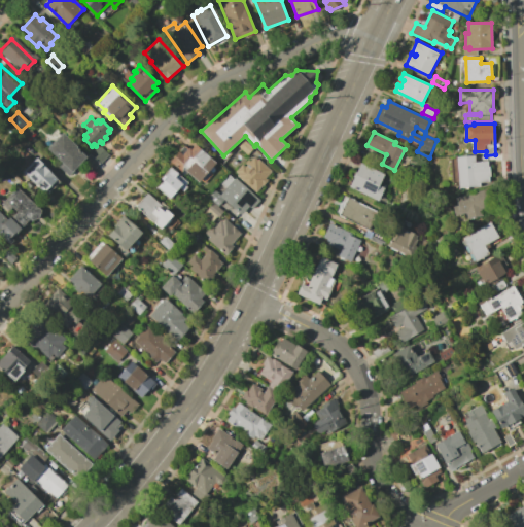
[(64,133),(78,146),(77,147),(88,156),(69,175),(60,167),(63,163),(48,148),(64,133)]
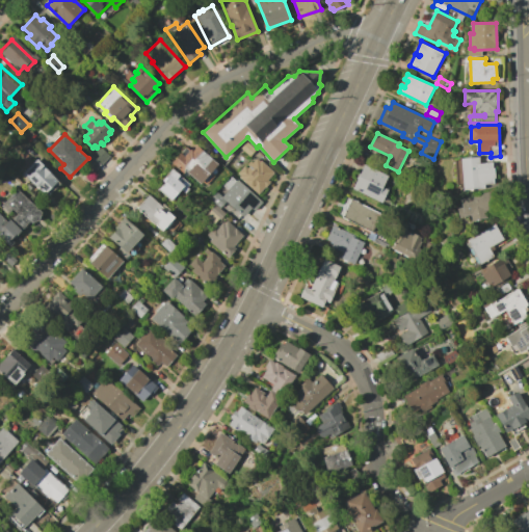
[(248,141),(257,150),(250,156),(242,148),(248,141)]
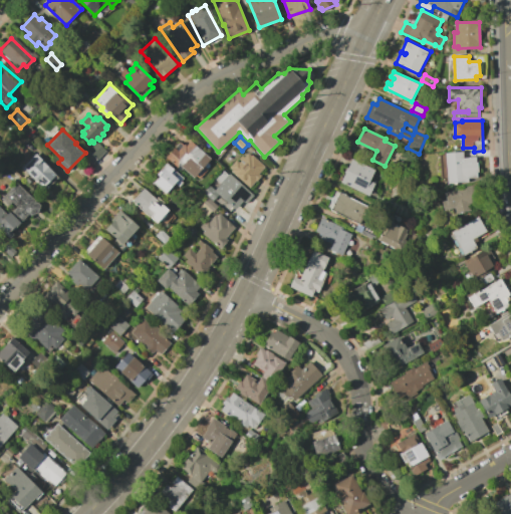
[(97,141),(107,151),(98,160),(88,150),(97,141)]
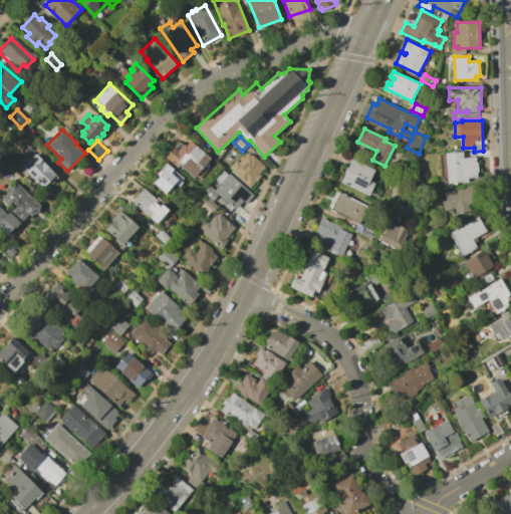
[(181,142),(185,145),(186,144),(188,146),(192,141),(212,159),(195,178),(182,166),(179,169),(167,158),(181,142)]
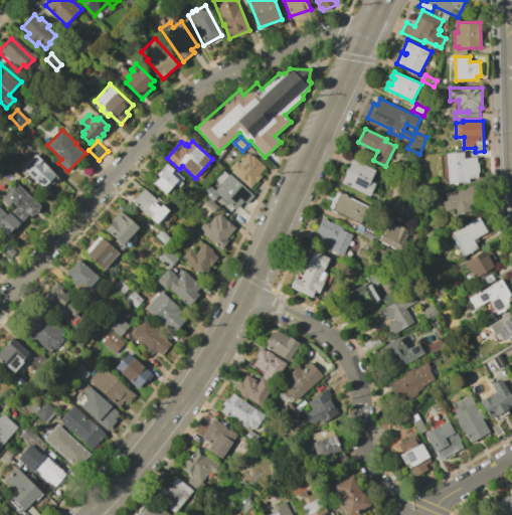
[(89,151),(99,160),(90,169),(79,160),(89,151)]
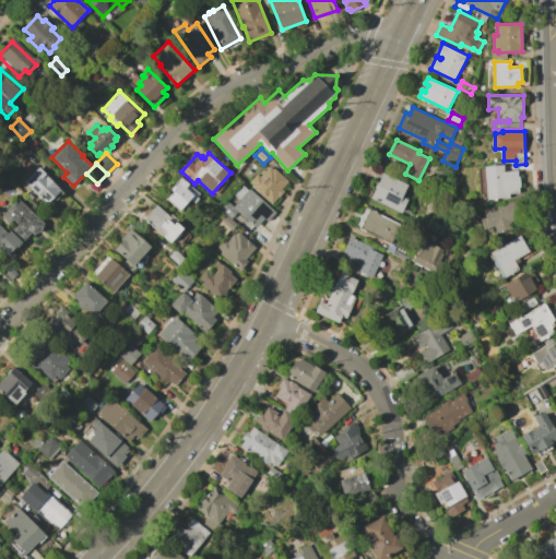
[(484,167),(484,166),(504,165),(505,171),(518,170),(519,176),(520,176),(521,187),(520,187),(520,192),(510,193),(510,198),(487,200),(487,193),(482,193),(480,168),(484,167)]
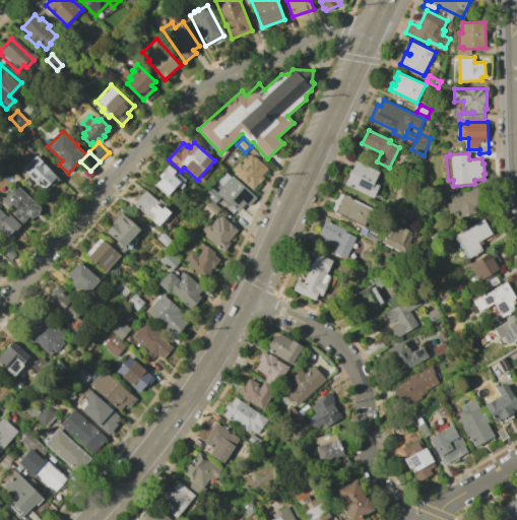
[(241,163),(243,165),(245,163),(243,161),(246,157),(248,159),(251,154),(255,157),(256,156),(269,169),(263,175),(265,177),(254,190),(235,174),(237,172),(234,170),(241,163)]
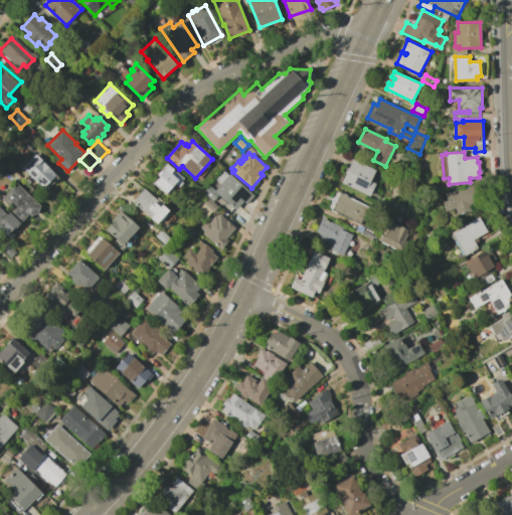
[(28,158),(31,160),(37,154),(60,178),(53,185),(50,182),(43,189),(20,165),(28,158)]
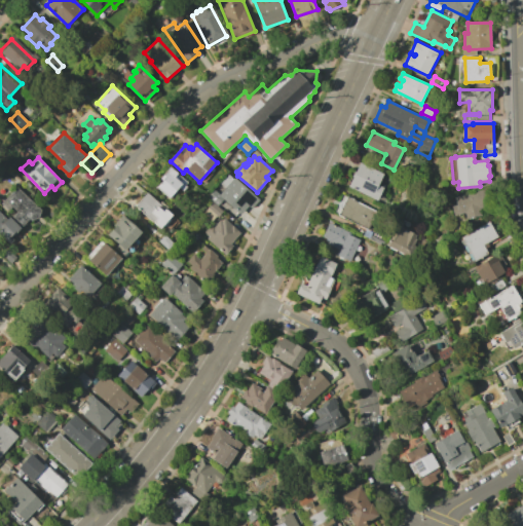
[(361,162),(385,175),(380,185),(385,188),(379,200),(349,186),(361,162)]
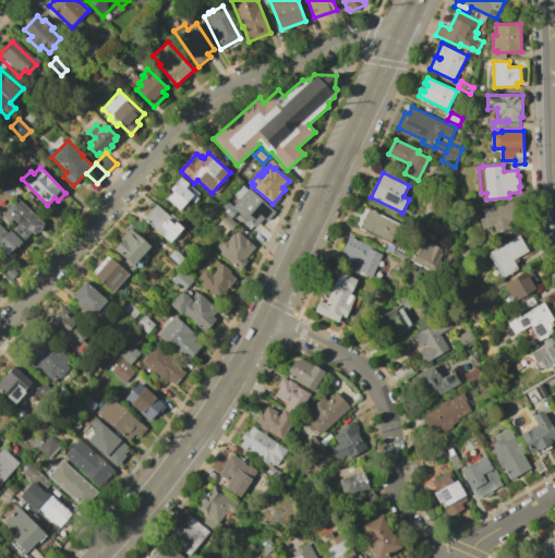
[(173,192),(170,190),(182,177),(190,183),(191,183),(201,192),(197,196),(200,198),(195,203),(191,198),(180,209),(167,197),(173,192)]
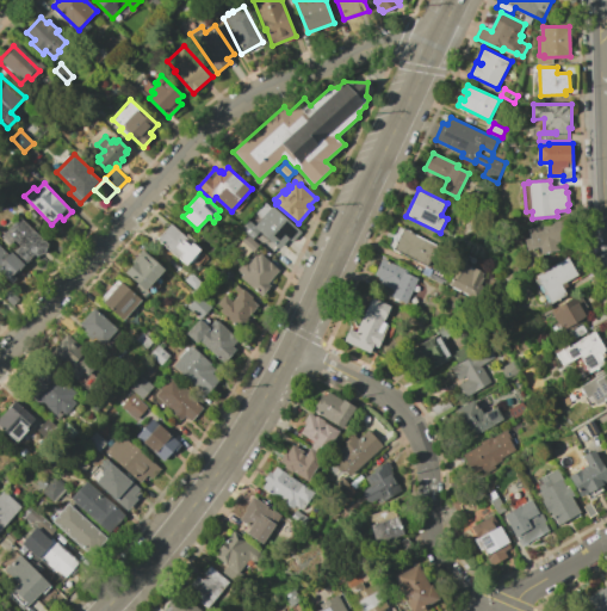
[(249,218),(256,226),(265,216),(259,211),(267,203),(272,208),(274,207),(303,232),(293,241),(290,239),(280,250),(261,232),(254,239),(241,227),(249,218)]
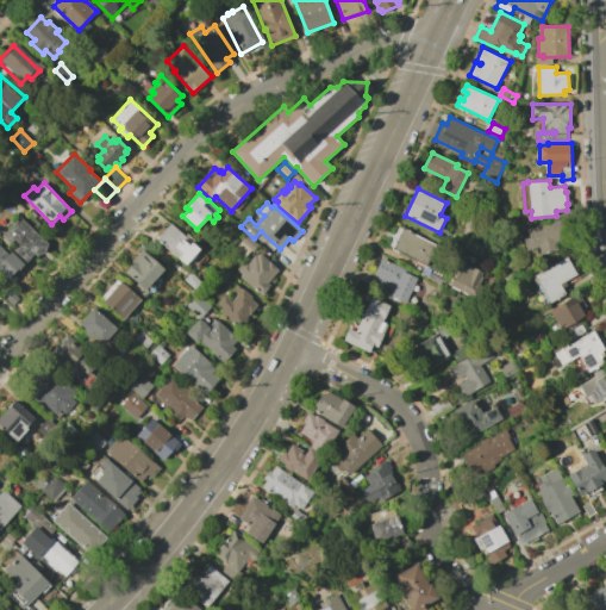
[(37,256),(36,254),(27,262),(17,250),(22,246),(16,240),(12,244),(2,236),(20,217),(49,243),(45,253),(37,256)]
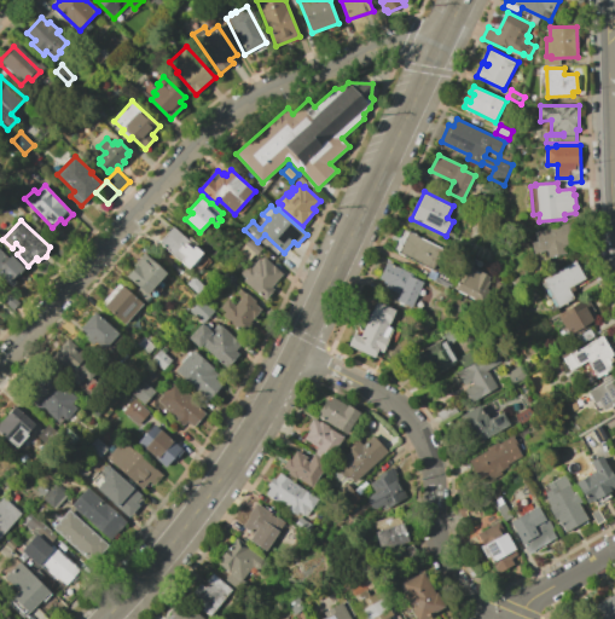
[(538,241),(537,232),(574,223),(579,242),(566,246),(568,254),(550,259),(547,250),(535,253),(533,242),(538,241)]
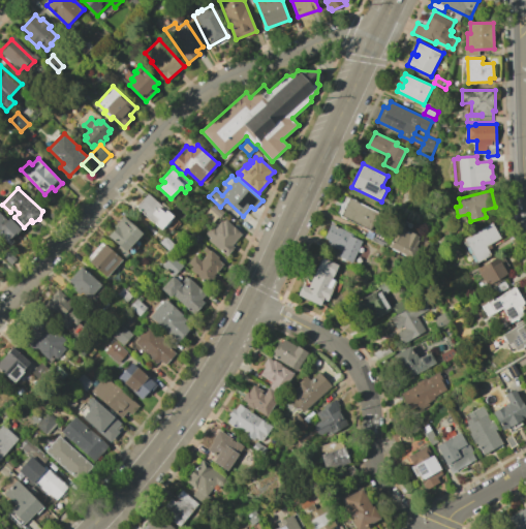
[(149,193),(174,216),(171,219),(173,221),(167,227),(165,225),(162,228),(142,210),(141,212),(140,210),(141,209),(137,207),(149,193)]
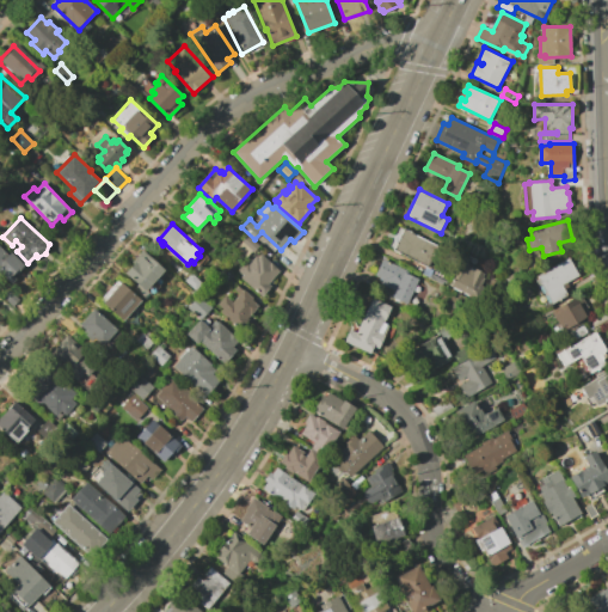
[(405,228),(442,248),(431,268),(394,249),(405,228)]
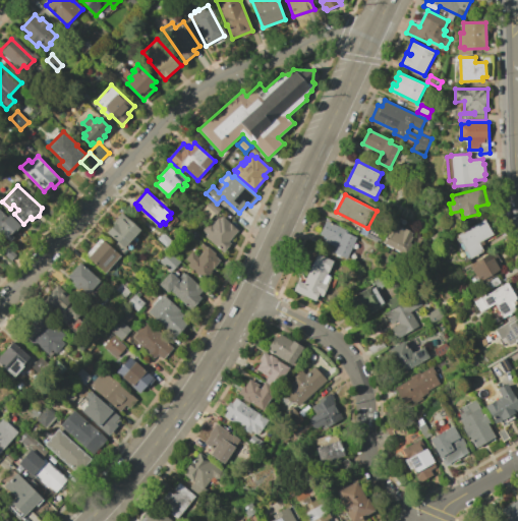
[(212,199),(222,209),(217,215),(216,214),(211,219),(202,211),(212,199)]
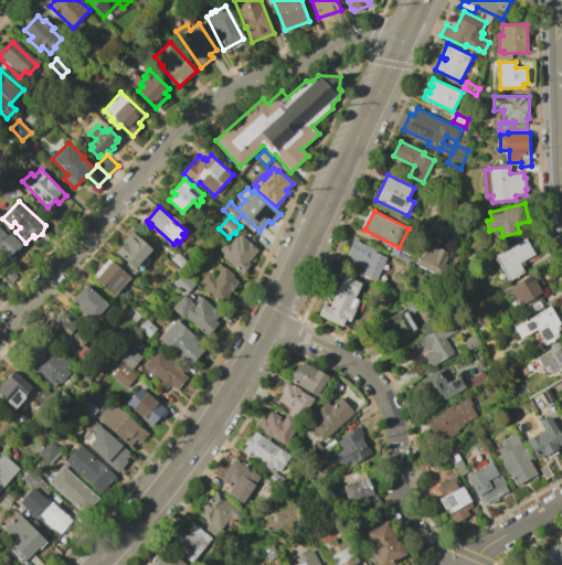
[(24,245),(17,253),(16,252),(4,263),(0,258),(0,217),(1,219),(0,219),(0,226),(9,235),(11,233),(24,245)]
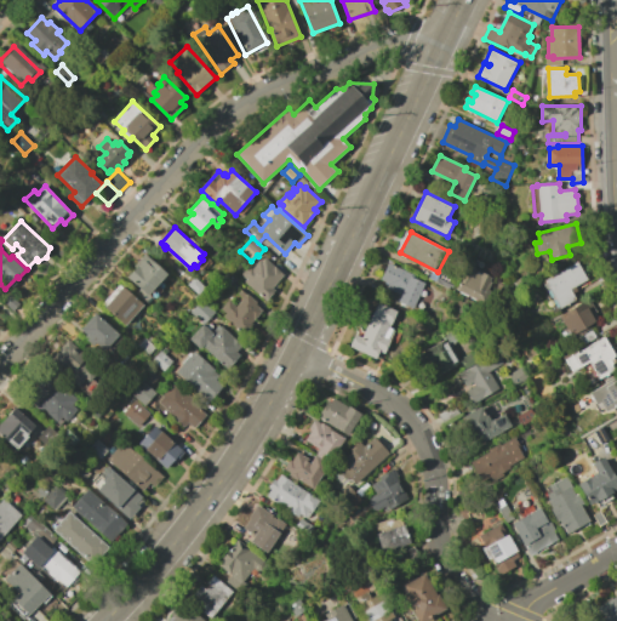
[(136,267),(135,266),(146,254),(167,273),(149,294),(153,297),(148,302),(137,294),(141,289),(127,277),(136,267)]
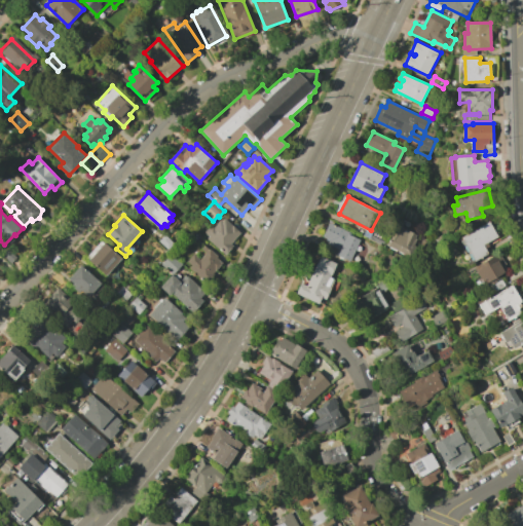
[(213,224),(215,227),(217,225),(216,223),(219,219),(223,222),(225,219),(241,232),(231,243),(234,247),(226,255),(208,238),(210,236),(206,232),(213,224)]
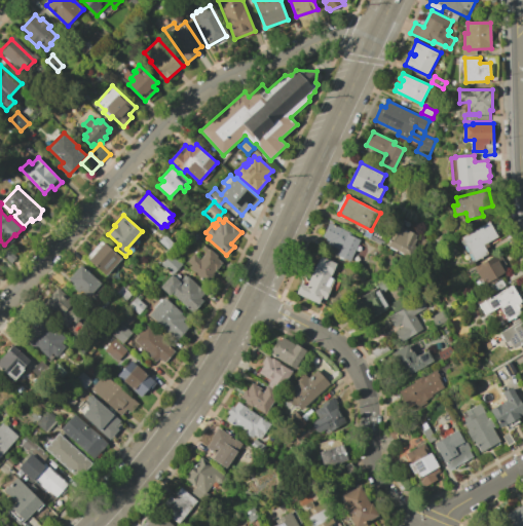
[(490,221),(499,236),(484,246),(488,254),(476,261),(467,243),(464,245),(462,241),(464,240),(462,237),(490,221)]
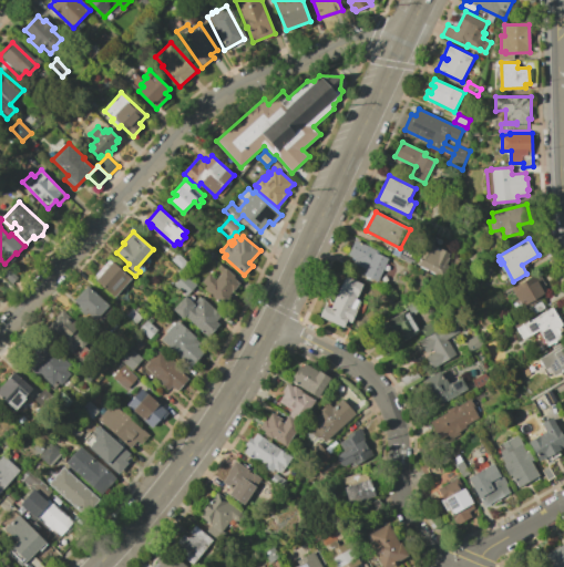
[(357,239),(380,250),(378,253),(390,258),(379,281),(365,275),(368,269),(355,263),(357,259),(349,256),(357,239)]
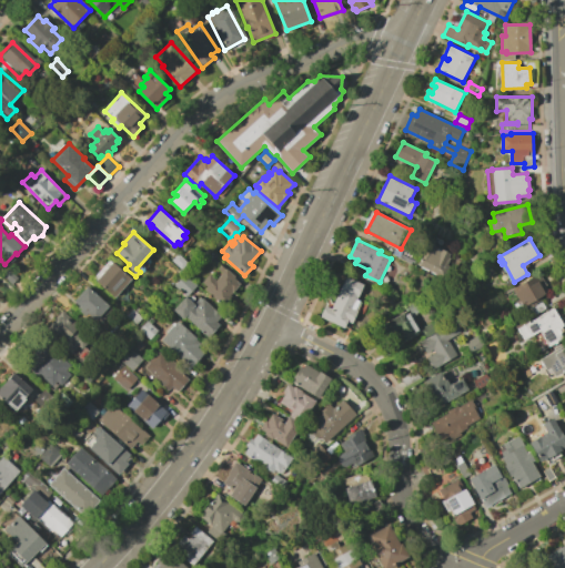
[(431,243),(452,253),(450,257),(452,259),(449,265),(451,266),(445,277),(420,265),(431,243)]
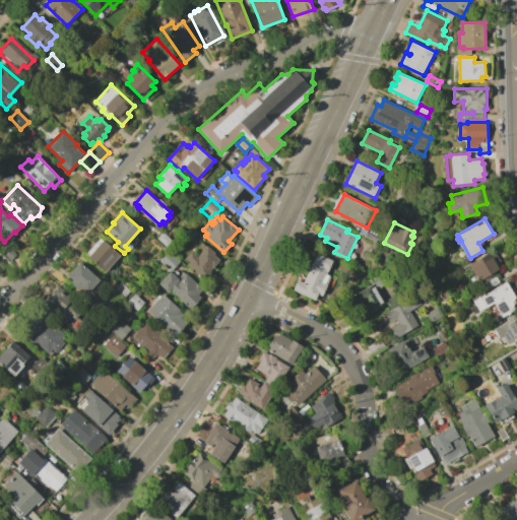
[(363,226),(382,236),(380,241),(377,240),(377,242),(360,234),(363,226)]
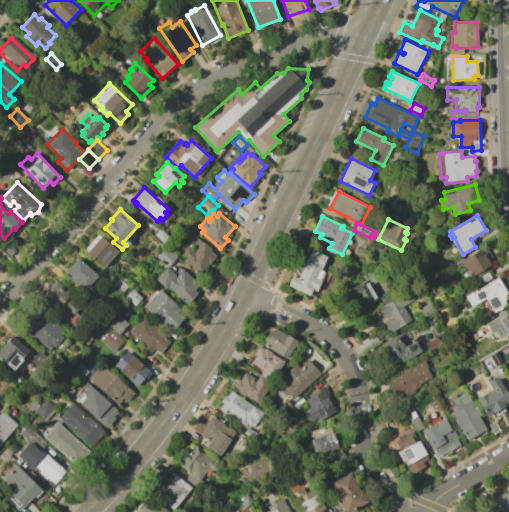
[(161,228),(170,237),(164,243),(155,234),(161,228)]
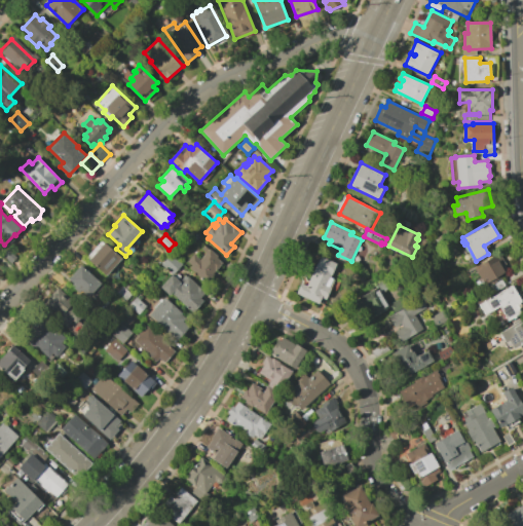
[(102,240),(122,258),(107,275),(87,258),(102,240)]
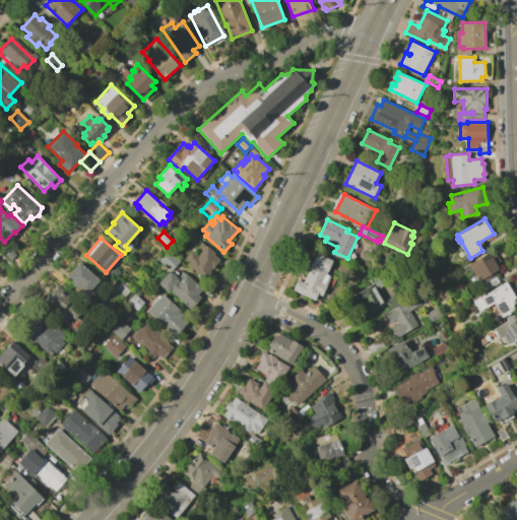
[(193,251),(199,257),(204,250),(200,246),(203,243),(216,253),(214,254),(221,259),(204,279),(188,265),(191,262),(187,258),(193,251)]
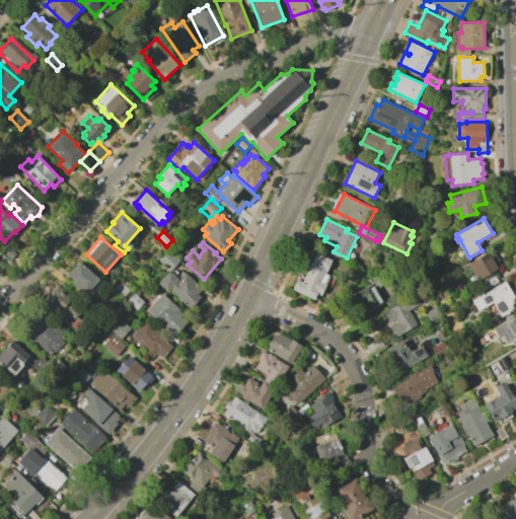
[(494,249),(504,267),(478,281),(469,264),(494,249)]
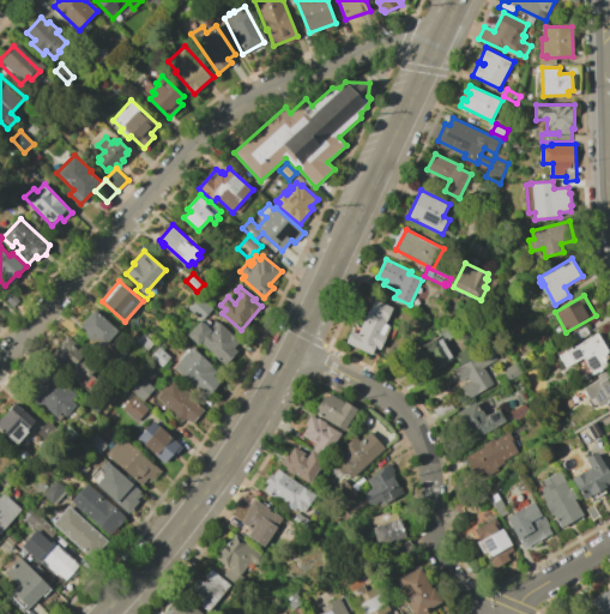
[(200,296),(215,308),(203,320),(189,308),(200,296)]
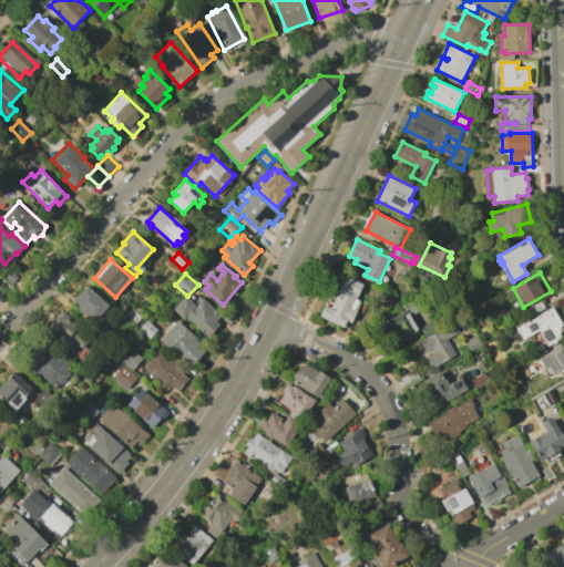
[(326,306),(331,308),(347,276),(365,285),(357,299),(362,301),(352,322),(348,320),(345,327),(320,316),(326,306)]
